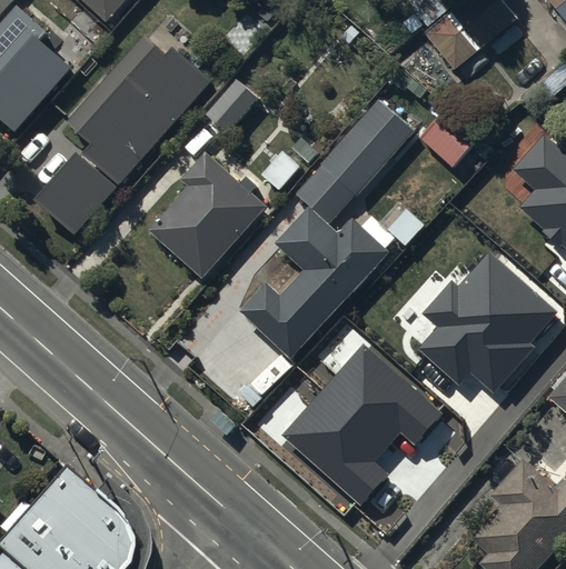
[(65,38),(21,0),(16,0),(0,18),(0,118),(17,133),(72,71),(51,52),(65,38)]
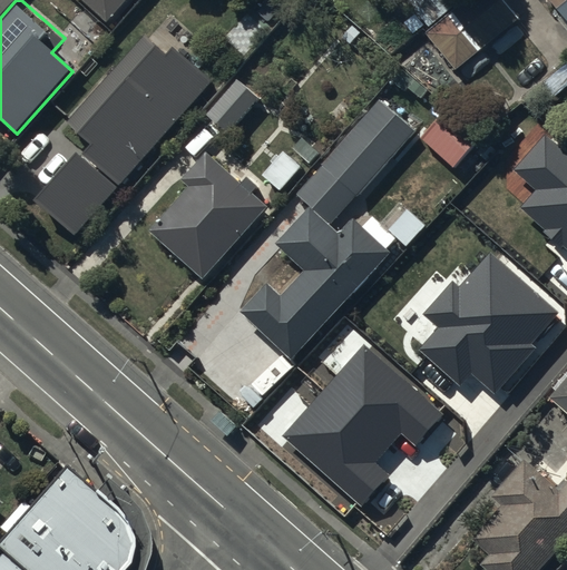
[(75,0),(108,28),(130,0),(75,0)]
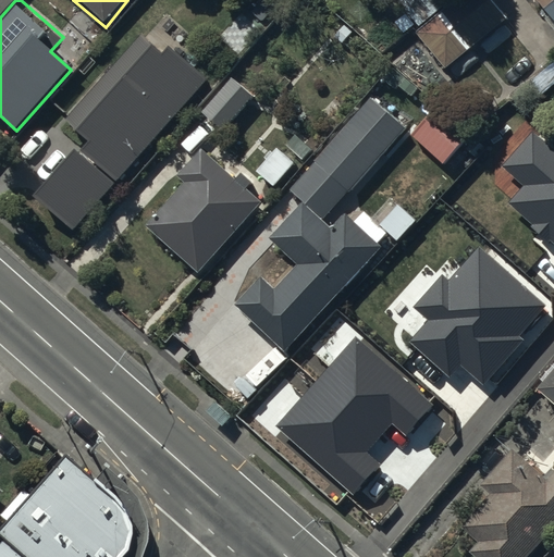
[(488,0),(466,0),(418,38),(447,75),(509,26),(488,0)]
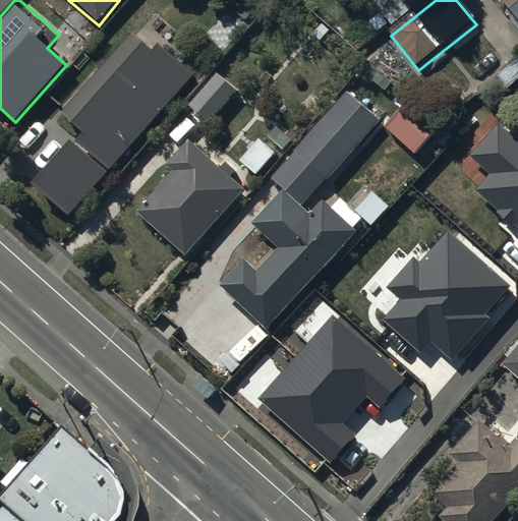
[(517,0),(502,0),(517,20),(517,0)]
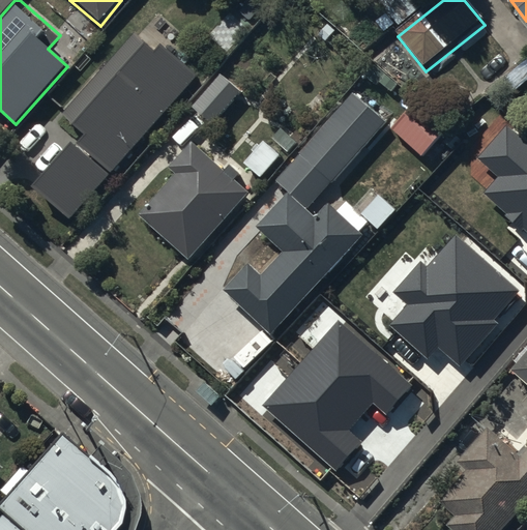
[(135,36),(62,113),(81,131),(30,185),(66,219),(185,93),(191,97),(211,76),(191,56),(182,64),(162,45),(153,53),(135,36)]
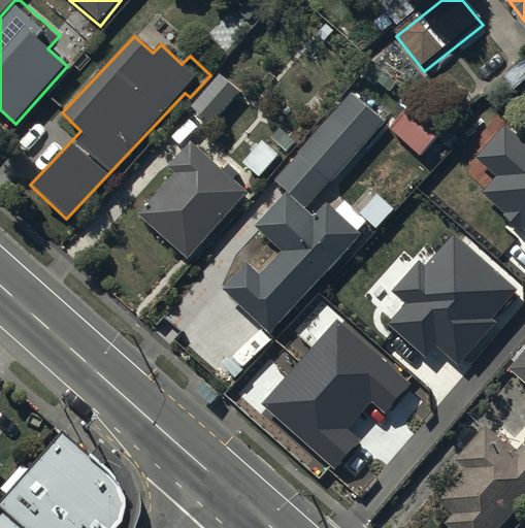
[(221,74),(189,106),(208,125),(239,92),(221,74)]
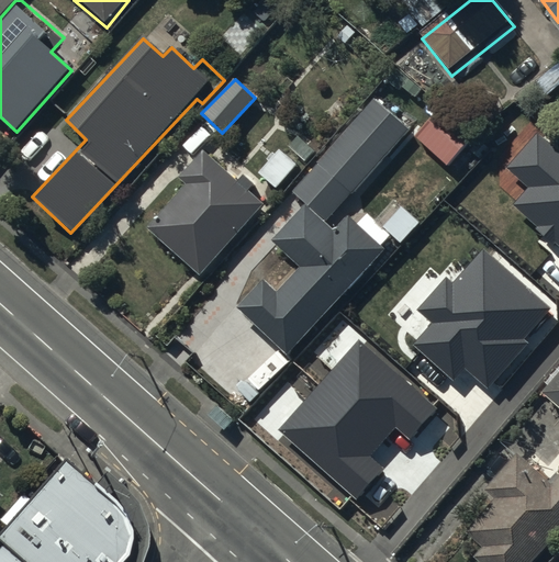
[(306,204),(270,239),(299,268),(275,293),(260,279),(235,305),(284,356),(383,250),(380,247),(391,236),(366,213),(356,224),(348,216),(334,232),(323,222),(409,131),(373,98),(291,191),(306,204)]
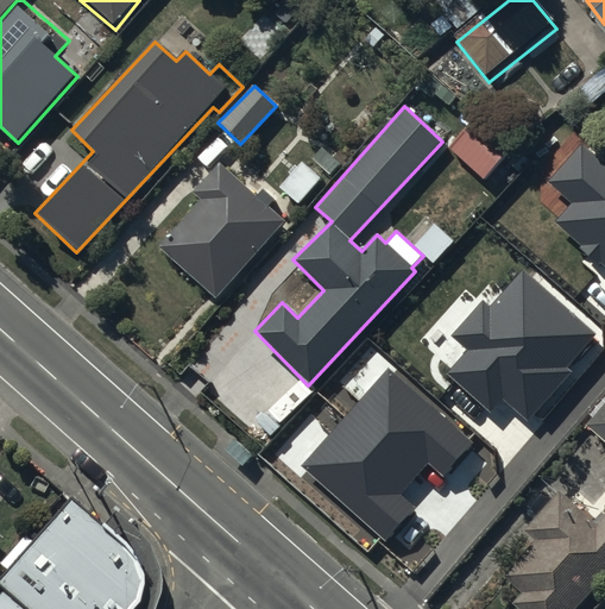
[(558,144),(509,201),(549,237),(599,180),(558,144)]
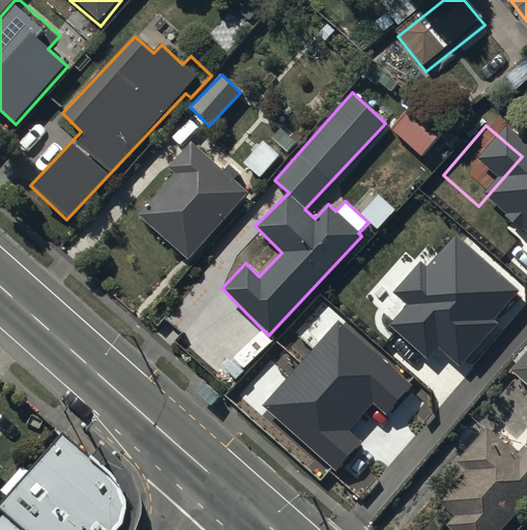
[(166,168),(174,175),(137,215),(186,261),(247,194),(232,180),(239,172),(228,162),(221,170),(189,141),(166,168)]
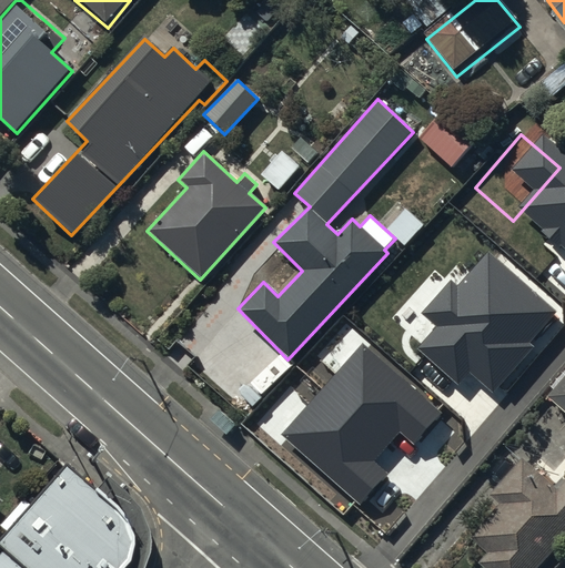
[(412,301),(403,312),(440,344),(434,350),(468,379),(496,347),(503,353),(550,300),(544,294),(561,274),(522,241),(506,257),(476,232),(435,280),(431,275),(411,300),(412,301)]
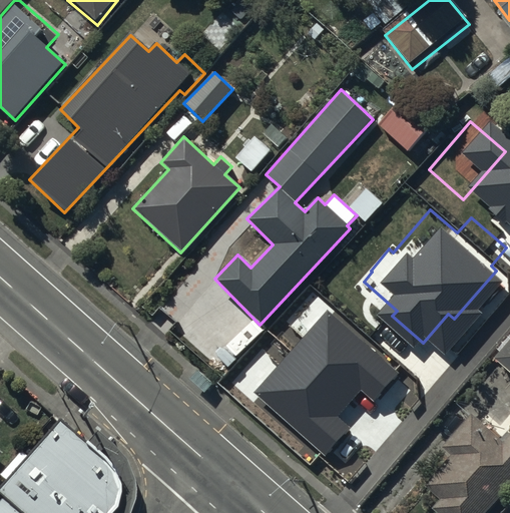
[(509,339),(493,359),(509,373),(509,339)]
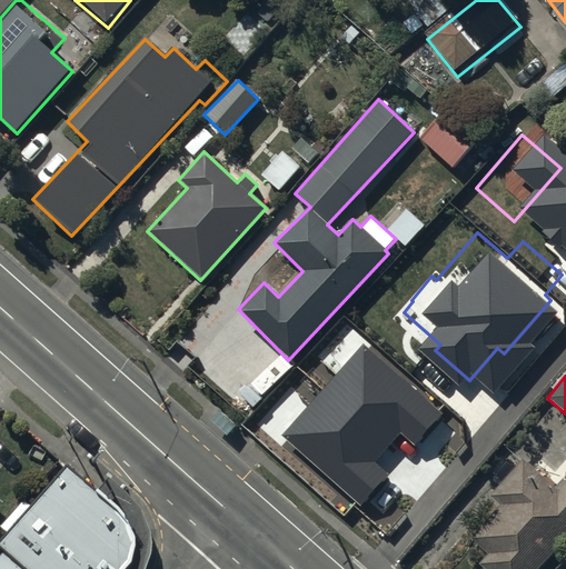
[(142,510),(76,451),(0,537),(0,568),(128,568),(148,547),(142,510)]
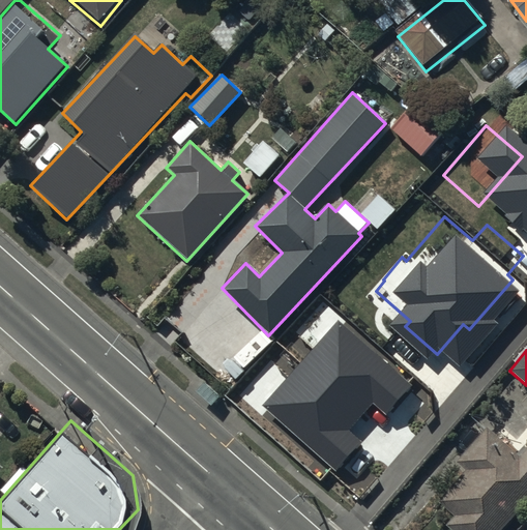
[(526,439),(516,452),(486,427),(456,461),(465,469),(435,502),(452,517),(445,526),(450,529),(500,529),(526,499),(526,439)]
